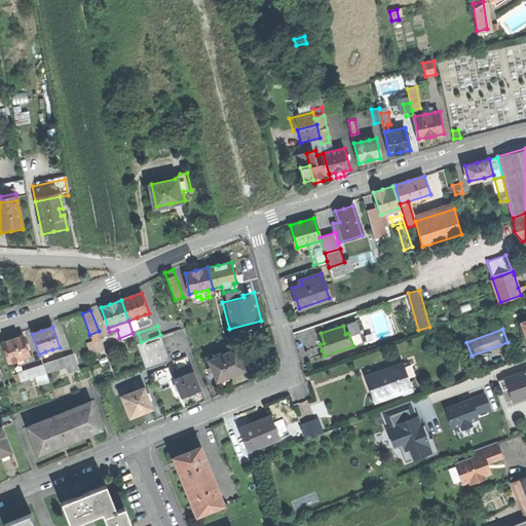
[(101,338),(99,331),(89,335),(92,341),(101,338)]
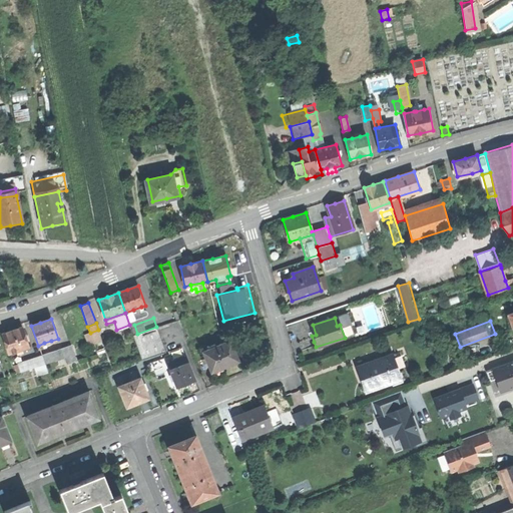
[(2,334),(9,354),(16,352),(22,350),(29,347),(28,343),(24,331),(22,327),(11,331),(2,334)]
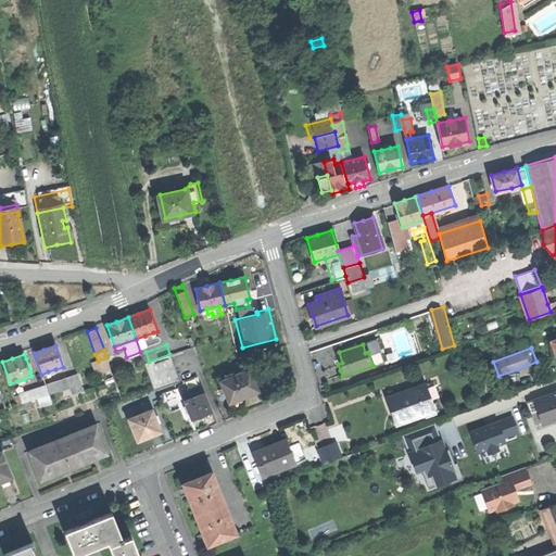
[(219,381),(229,405),(245,397),(261,391),(250,368),(219,381)]
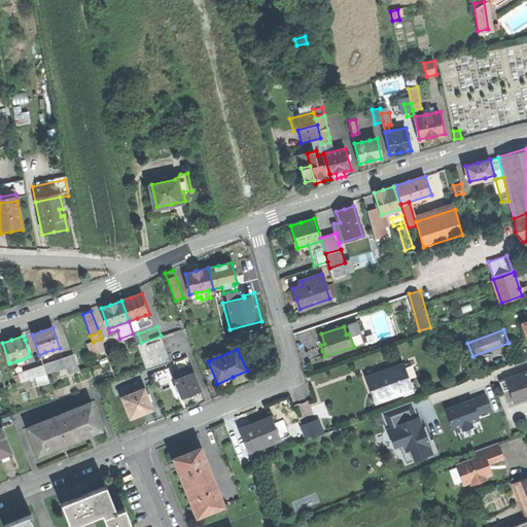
[(55,356),(53,350),(45,352),(48,358),(55,356)]
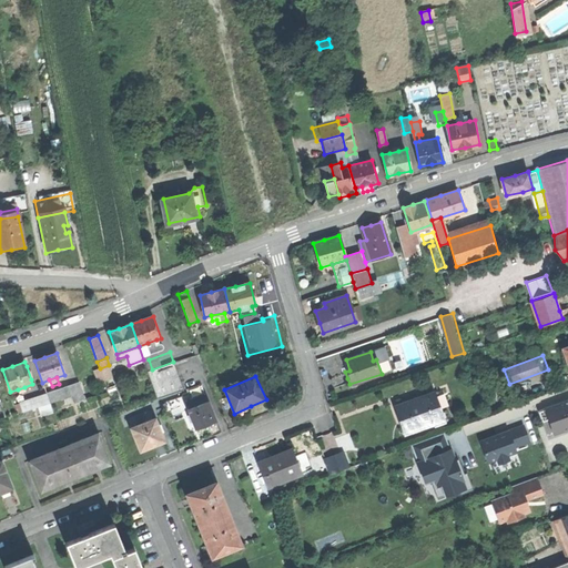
[(78,383),(68,386),(72,396),(74,403),(83,399),(78,383)]
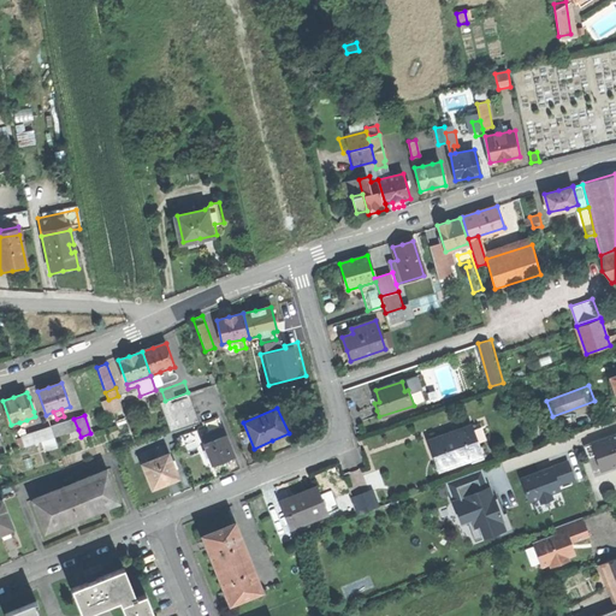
[(51,427),(54,438),(78,430),(73,419),(51,427)]
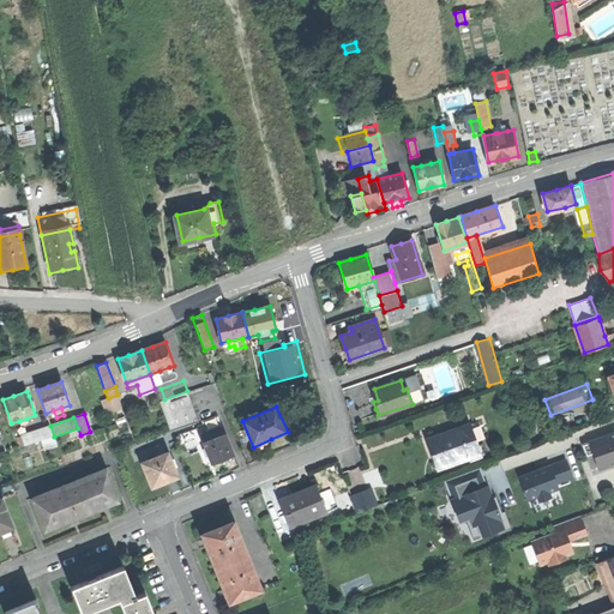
[(434,452),(440,468),(469,456),(470,459),(482,455),(470,423),(429,440),(434,452)]
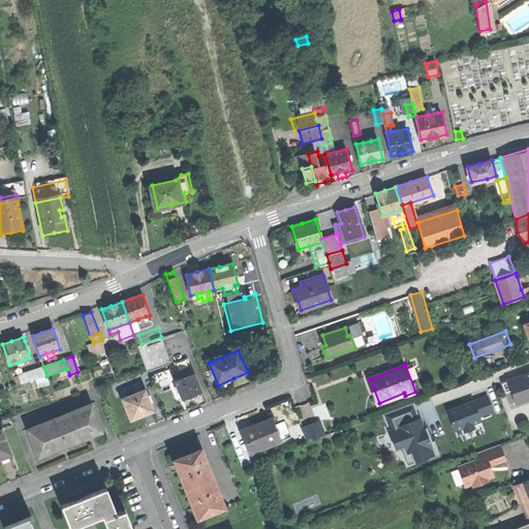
[(49,382),(47,376),(43,367),(32,371),(35,379),(38,386),(49,382)]
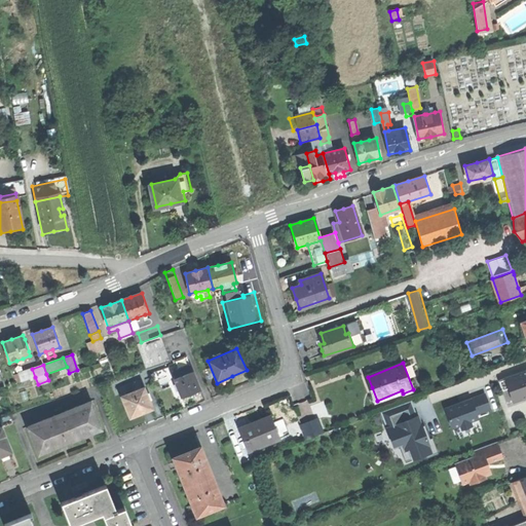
[(176,380),(182,397),(191,393),(200,389),(191,366),(183,369),(186,376),(176,380)]
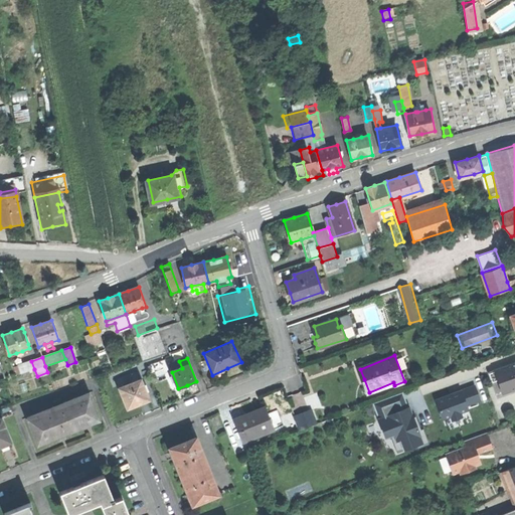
[(20,374),(34,369),(31,361),(17,366),(20,374)]
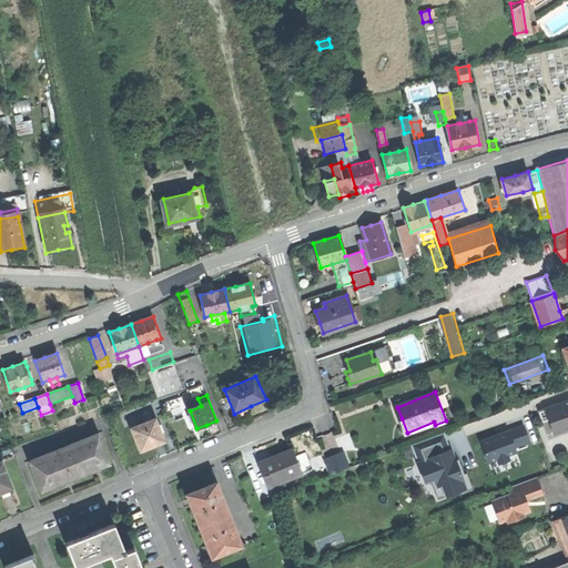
[(567,398),(539,409),(543,421),(549,418),(555,435),(567,429),(567,398)]
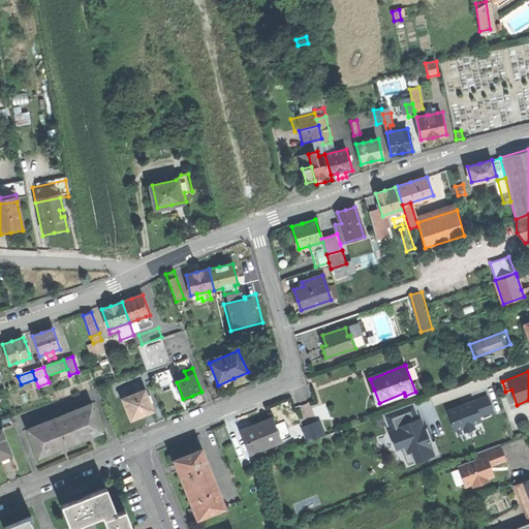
[(121,395),(131,421),(142,416),(154,411),(145,391),(129,397),(127,392),(121,395)]
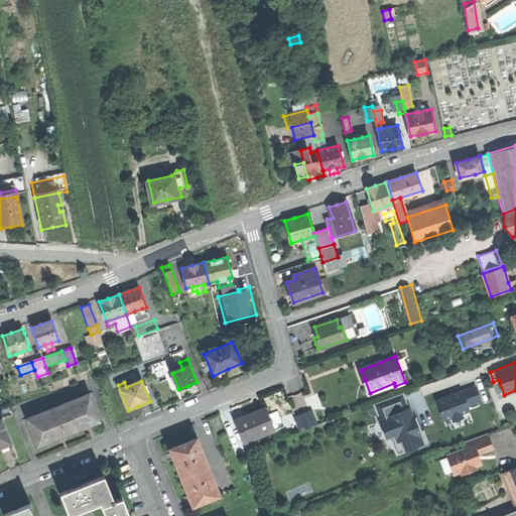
[(476,385),(437,400),(445,419),(450,417),(454,423),(465,418),(464,414),(471,411),(469,407),(483,401),(476,385)]
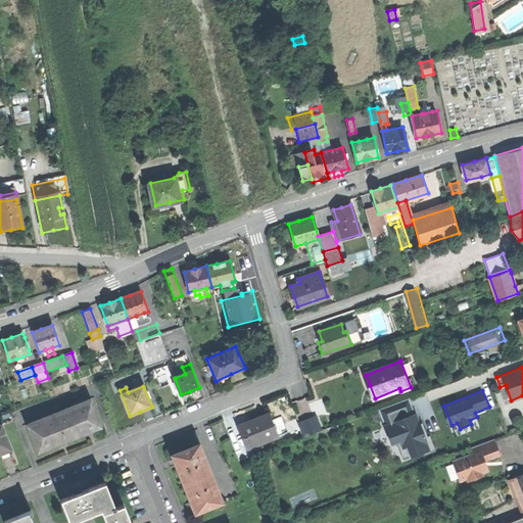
[(410,396),(379,409),(399,463),(430,450),(410,396)]
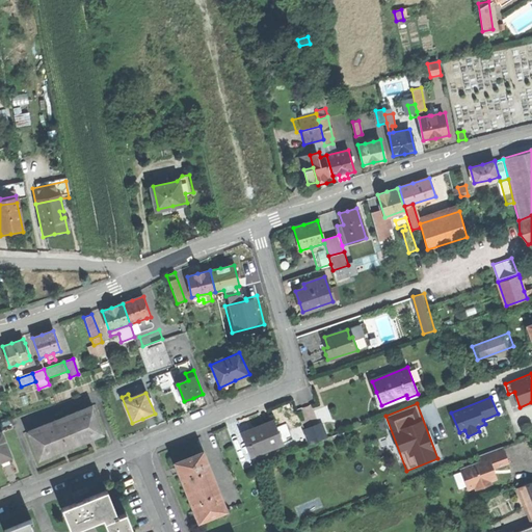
[(91,407),(59,420),(71,447),(86,441),(102,435),(91,407)]
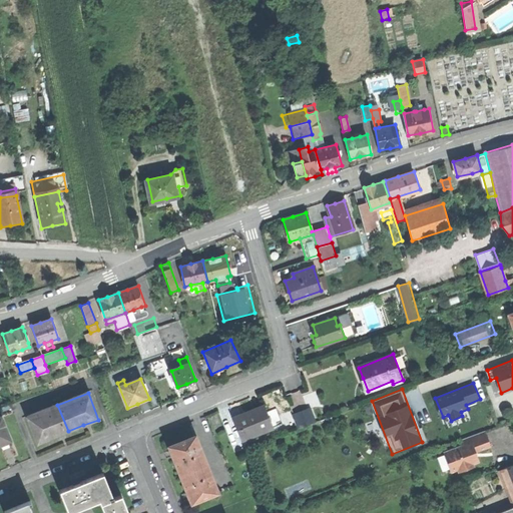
[(27,416),(38,443),(53,437),(68,431),(57,405),(27,416)]
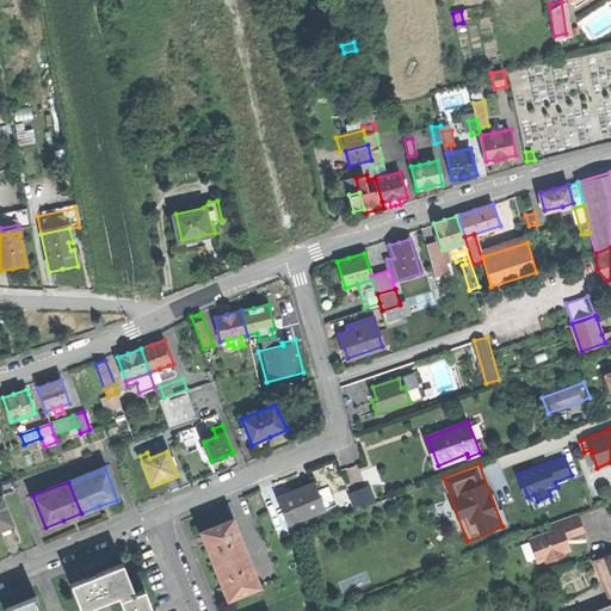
[(279,501),(290,526),(325,511),(313,483),(301,489),(302,492),(291,497),(279,501)]
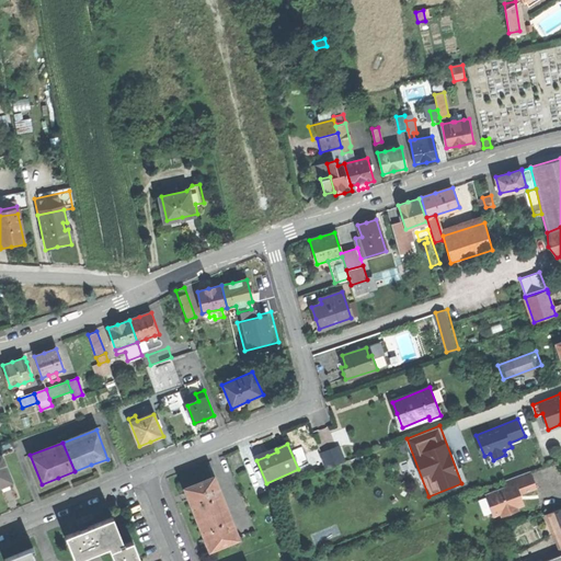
[(321,454),(328,469),(346,460),(341,446),(321,454)]
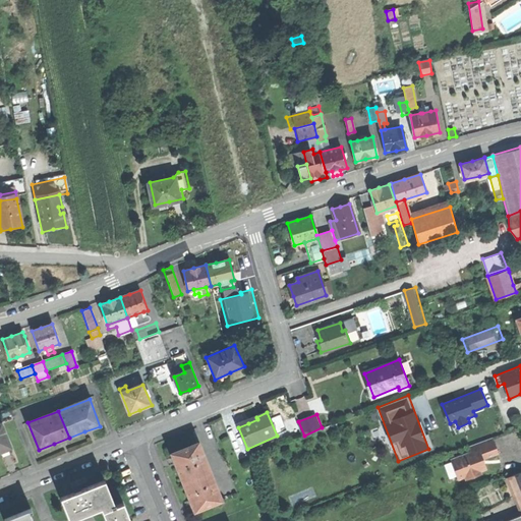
[(1,423),(0,423),(0,450),(11,447),(1,423)]
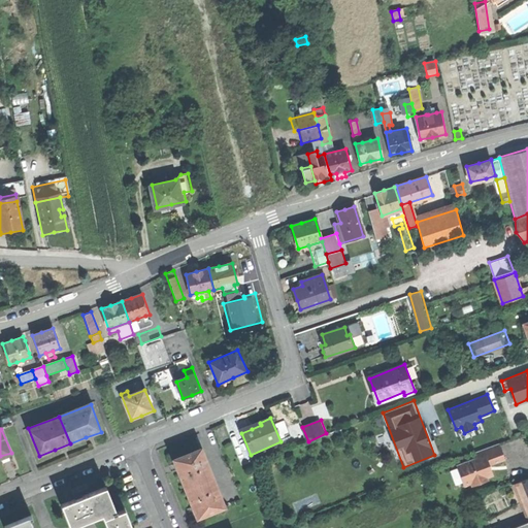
[(476,456),(457,464),(464,484),(471,481),(473,485),(488,480),(486,475),(490,473),(488,467),(490,463),(505,457),(499,442),(474,451),(476,456)]
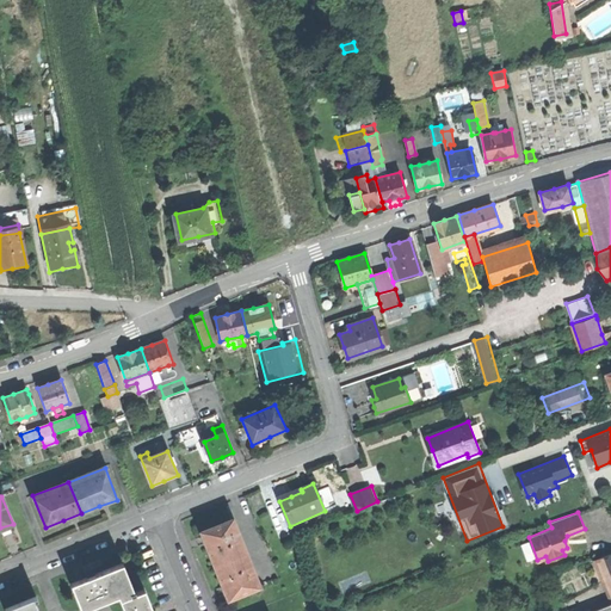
[(209,550),(215,566),(246,554),(233,520),(202,534),(209,550)]
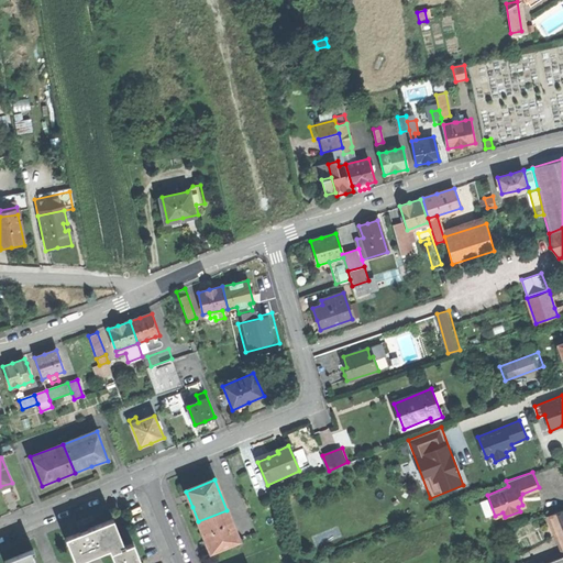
[(562,509),(550,515),(562,549),(562,509)]
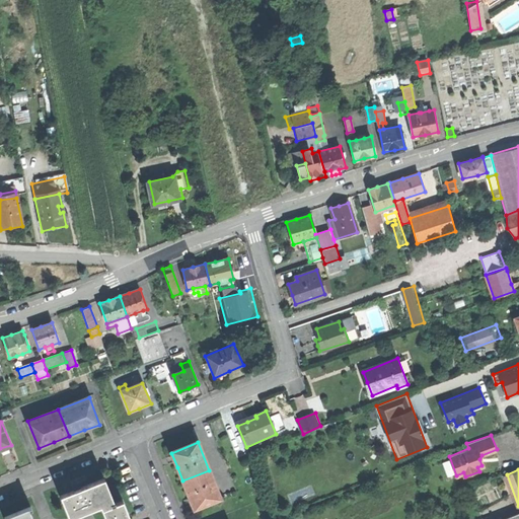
[(189,496),(194,509),(220,498),(209,470),(182,480),(189,496)]
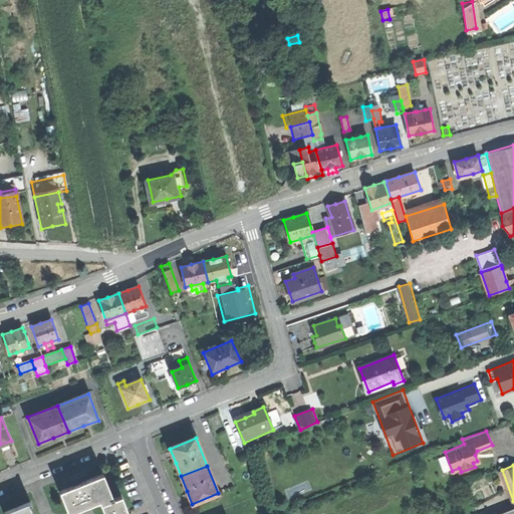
[(59,492),(68,513),(99,501),(104,513),(129,513),(127,511),(121,497),(114,500),(103,474),(79,484),(73,486),(59,492)]
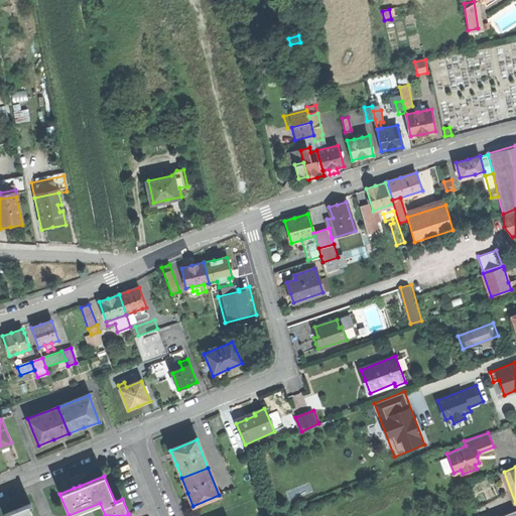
[(71,481),(74,488),(80,486),(77,479),(74,480),(71,481)]
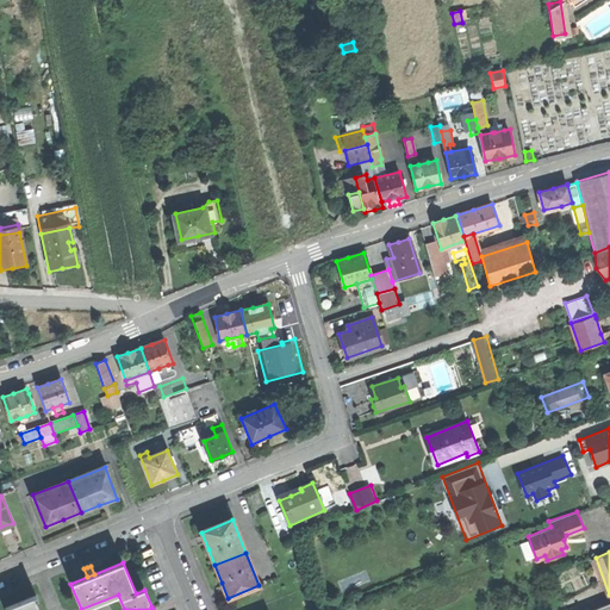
[(37,609),(33,602),(38,599),(37,596),(5,609),(37,609)]
